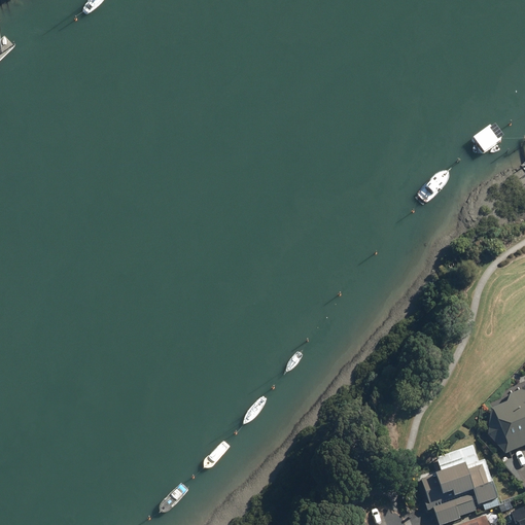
[(494,128),(467,146),(465,154),(476,154),(500,136),(494,128)]
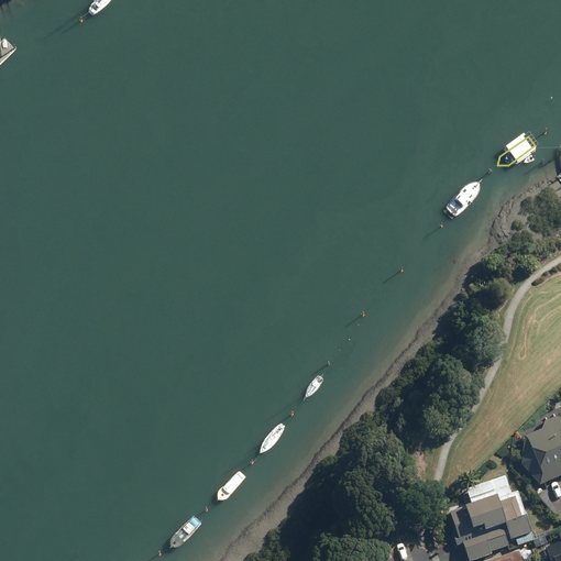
[(521,465),(540,485),(560,477),(560,413),(548,417),(541,430),(525,436),(521,465)]
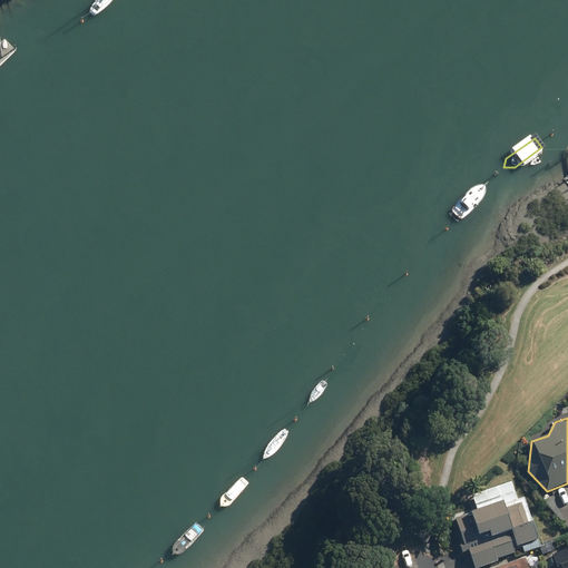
[(469,548),(475,567),(478,567),(499,560),(499,558),(517,551),(515,547),(539,539),(518,478),(471,495),(477,510),(466,515),(468,519),(463,521),(464,525),(457,528),(462,541),(459,542),(461,551),(469,548)]
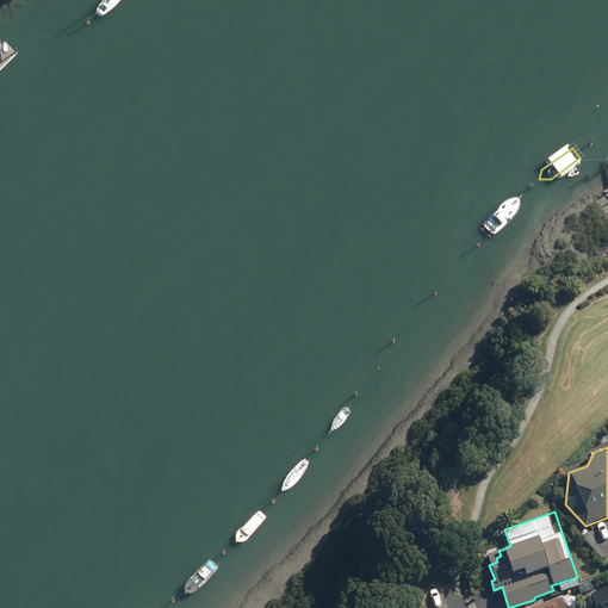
[(607,587),(594,591),(599,606),(594,607),(607,607),(607,587)]
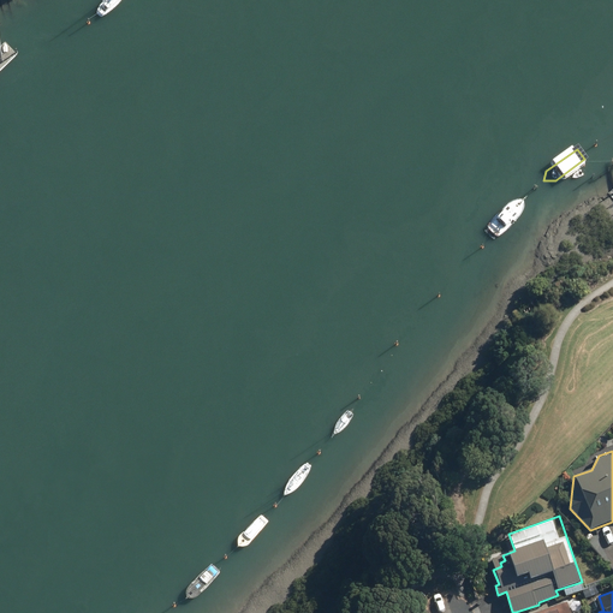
[(572,612),(569,601),(530,612),(572,612)]
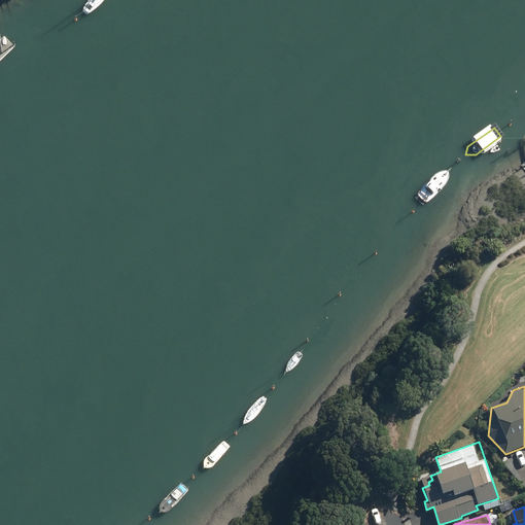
All buildings are outlined.
